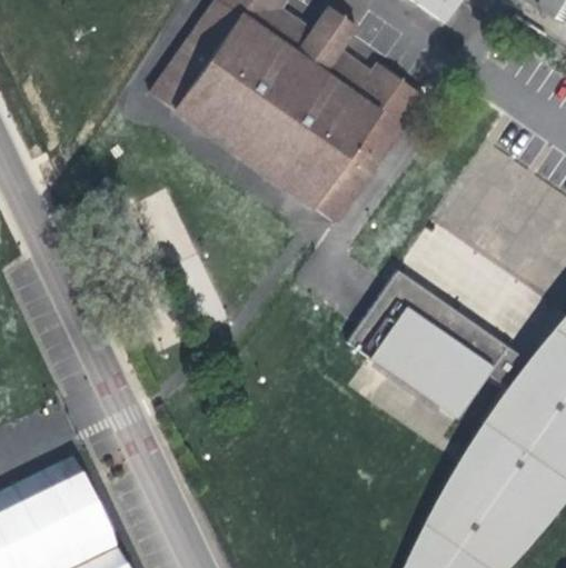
[(338,222),(428,96),(378,61),(373,70),(343,49),(359,26),(355,22),(349,30),(329,16),(335,9),(330,6),(314,28),(285,8),(289,0),(215,0),(151,91),(338,222)]
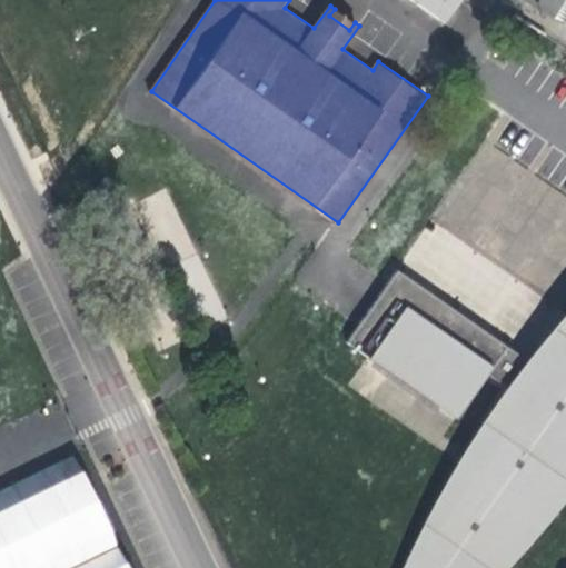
[(415,0),(448,22),(462,0),(415,0)]
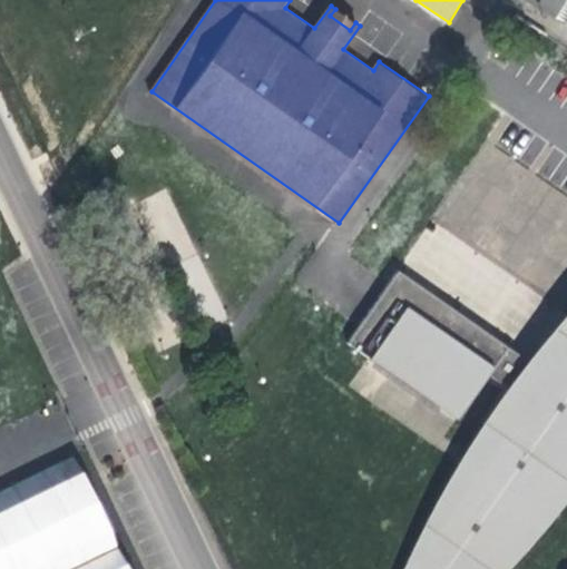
[(355,22),(335,9),(330,16),(350,30),(355,22)]
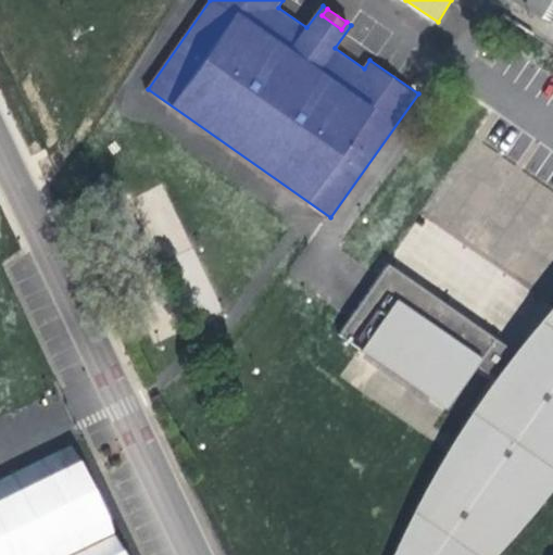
[(552,325),(529,360),(515,351),(390,263),(340,333),(448,408),(478,365),(497,377),(510,387),(438,491),(449,499),(409,554),(470,554),(482,539),(494,546),(552,462),(552,325)]
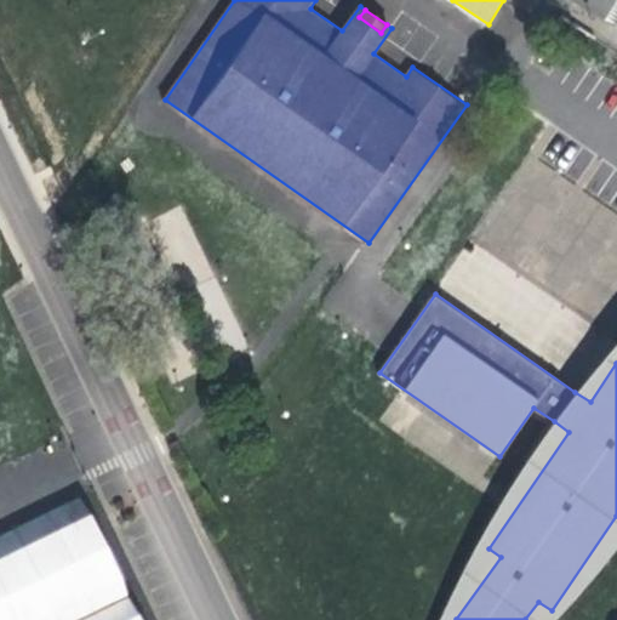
[(616,341),(604,356),(575,392),(590,402),(616,363),(616,341)]
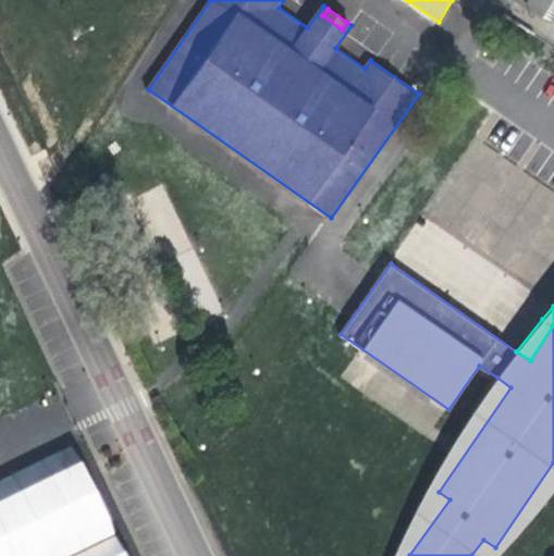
[(439,492),(511,387),(497,378),(474,412),(454,444),(434,478),(417,511),(401,546),(395,555),(497,555),(517,534),(542,505),(553,490),(553,462),(495,547),(483,540),(471,555),(409,555),(450,499),(439,492)]
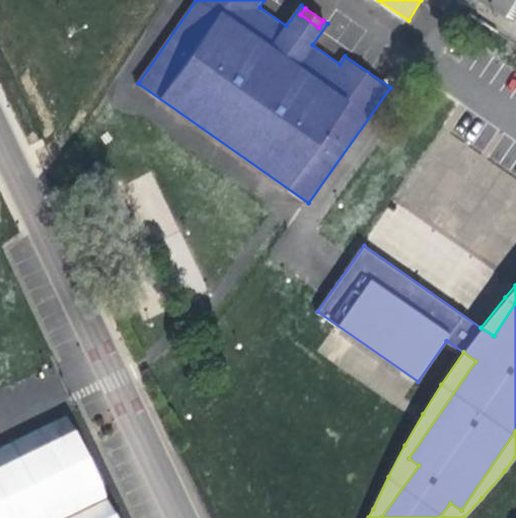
[(118,517),(109,501),(68,415),(0,447),(0,517),(118,517)]
